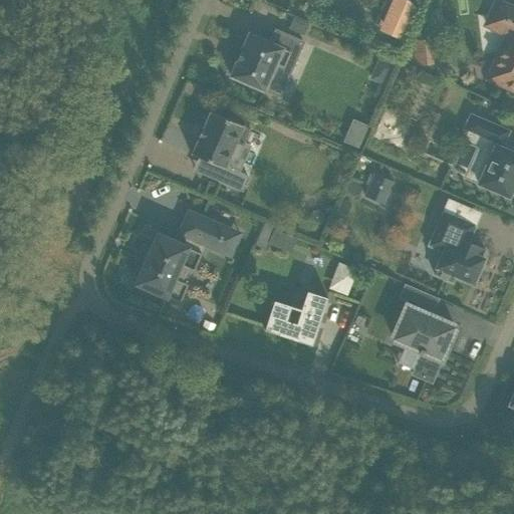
[(513,8),(496,1),(486,25),(507,34),(488,78),(513,89),(513,8)]
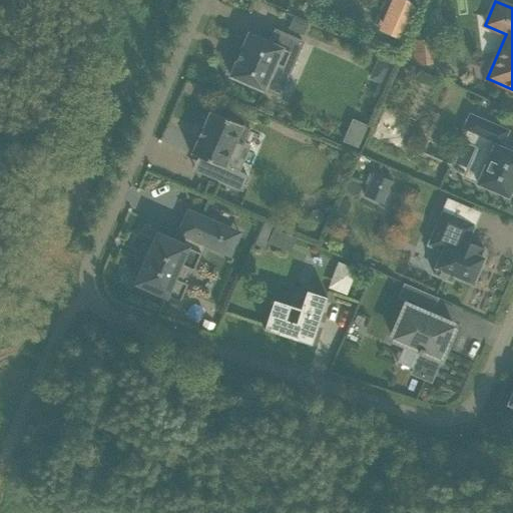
[(388,13),(381,31),(405,41),(413,24),(388,13)]
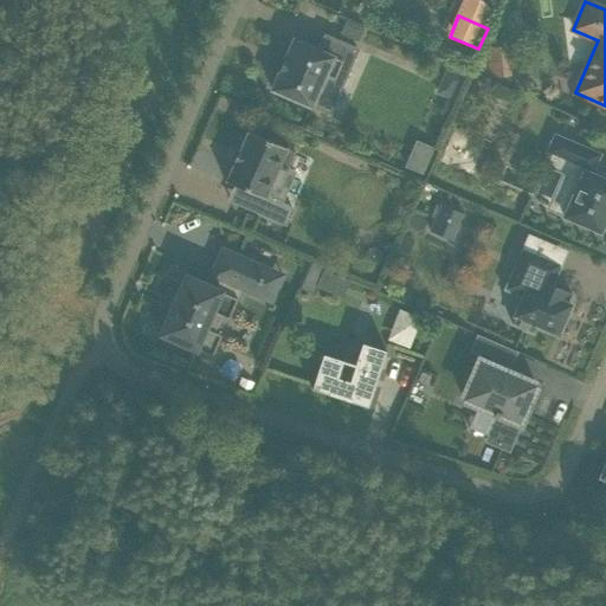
[(346,20),(340,34),(359,42),(365,28),(346,20)]
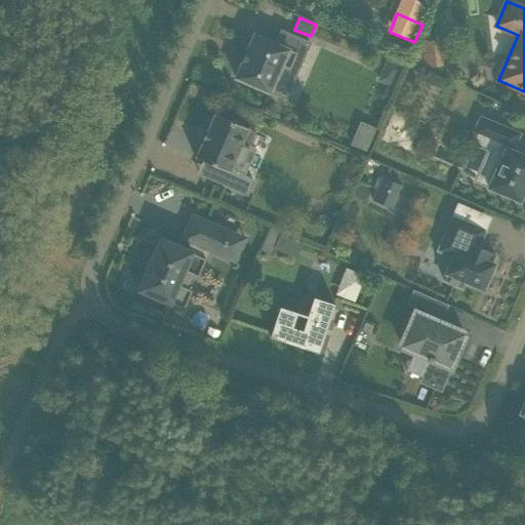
[(281,30),(275,43),(253,34),(235,78),(269,92),(270,90),(285,97),(297,70),(290,68),(295,54),(303,57),(309,43),(281,30)]
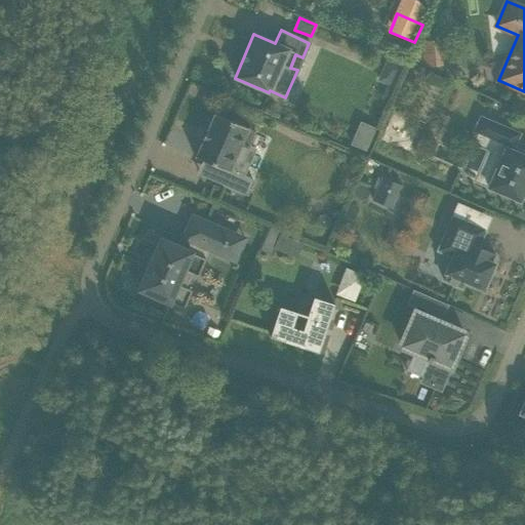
[(425,66),(444,66),(443,39),(423,40),(425,66)]
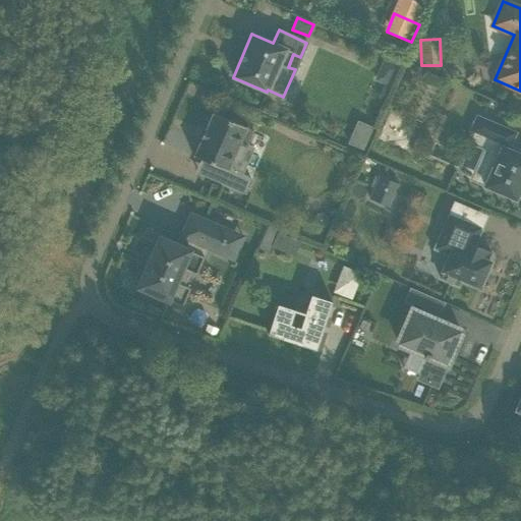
[(385,57),(374,79),(390,85),(399,63),(385,57)]
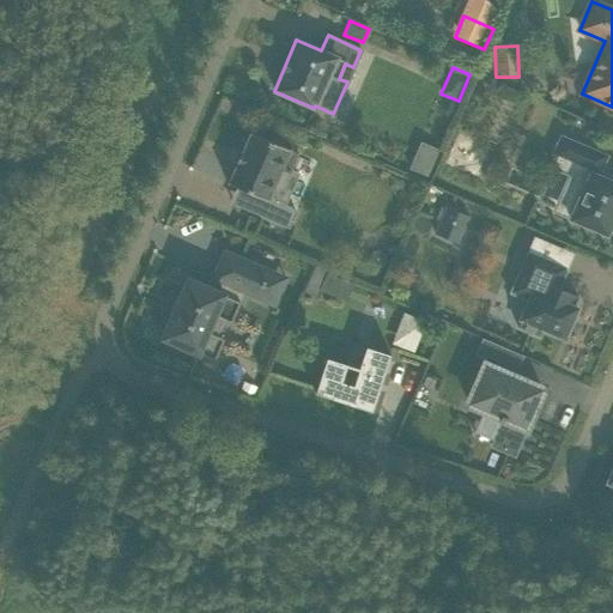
[(249,132),(226,183),(249,193),(242,207),(268,218),(289,228),(296,210),(285,205),(284,207),(274,204),(267,200),(281,169),(289,171),(297,152),(249,132)]
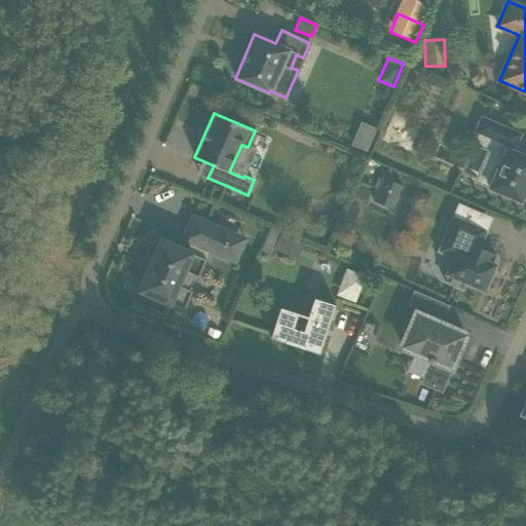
[(481,117),(475,132),(477,133),(473,143),(497,153),(483,185),(489,187),(488,187),(520,201),(525,188),(525,155),(521,154),(522,151),(514,148),(520,134),(481,117)]
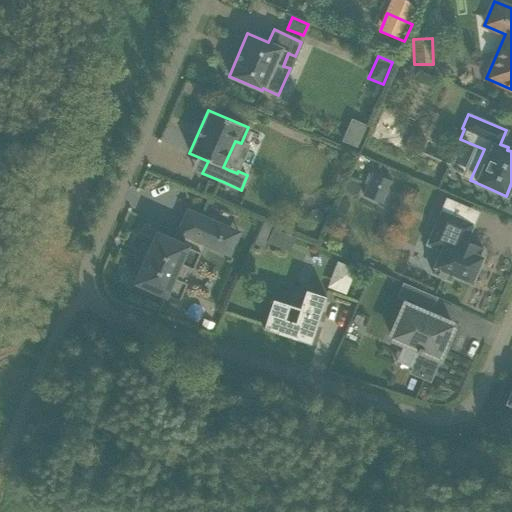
[(354,118),(345,137),(359,143),(367,125),(354,118)]
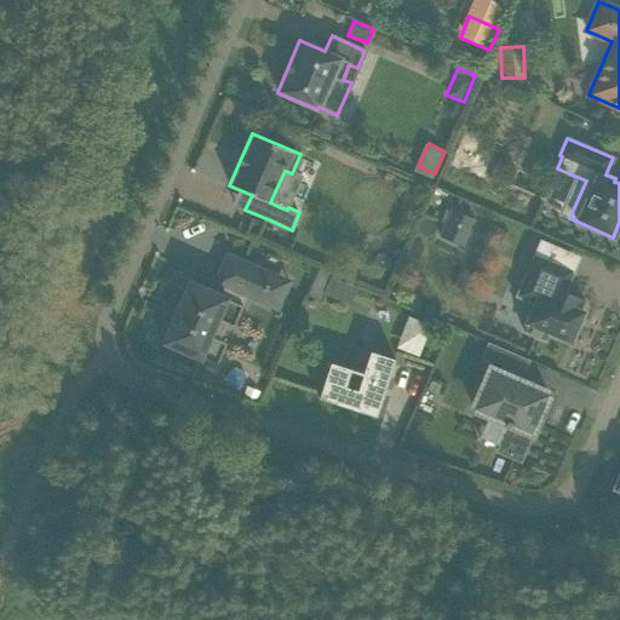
[(434,187),(425,207),(447,218),(451,208),(457,196),(434,187)]
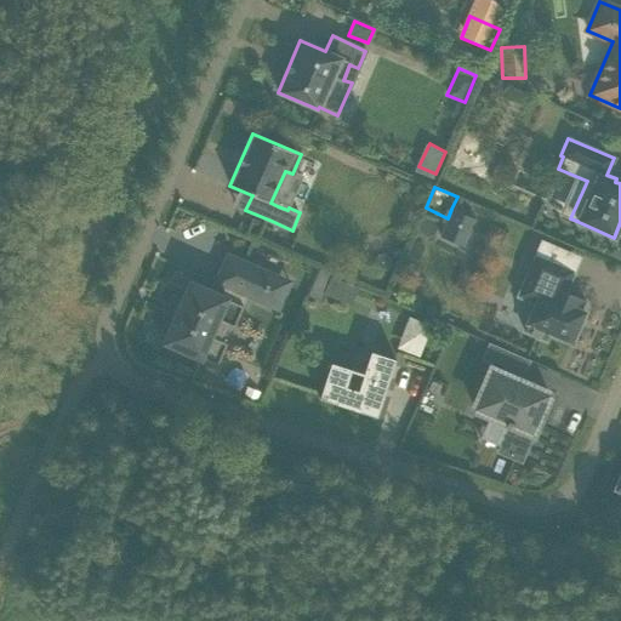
[(448,218),(439,237),(463,248),(474,218),(451,209),(448,218)]
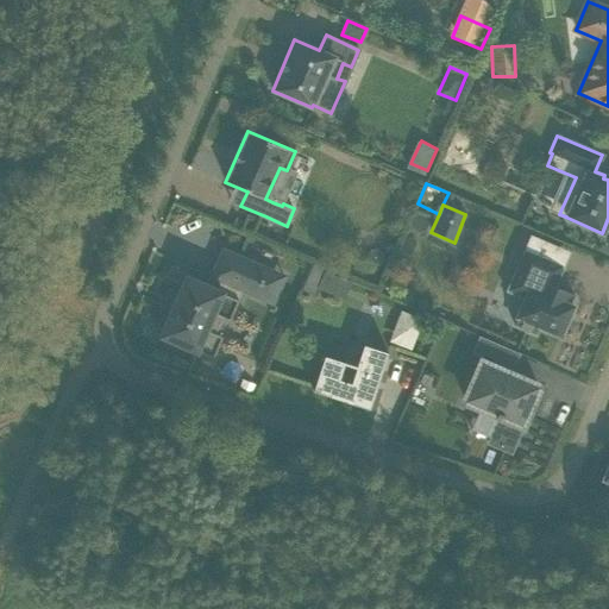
[(174,299),(168,312),(169,313),(159,336),(196,352),(196,351),(213,358),(221,337),(213,333),(220,318),(228,321),(243,290),(253,295),(258,284),(261,284),(263,280),(261,278),(264,268),(223,250),(212,276),(220,281),(217,289),(186,276),(176,299),(174,299)]
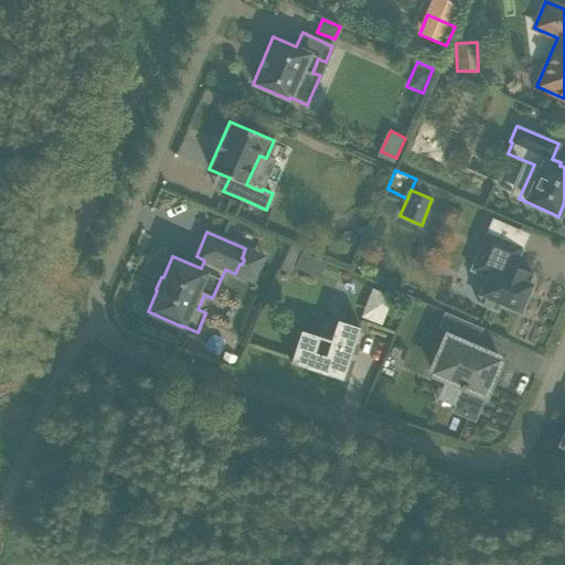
[(484,233),(468,270),(486,278),(477,301),(497,309),(499,302),(520,311),(532,284),(528,283),(532,273),(515,266),(523,248),(484,233)]
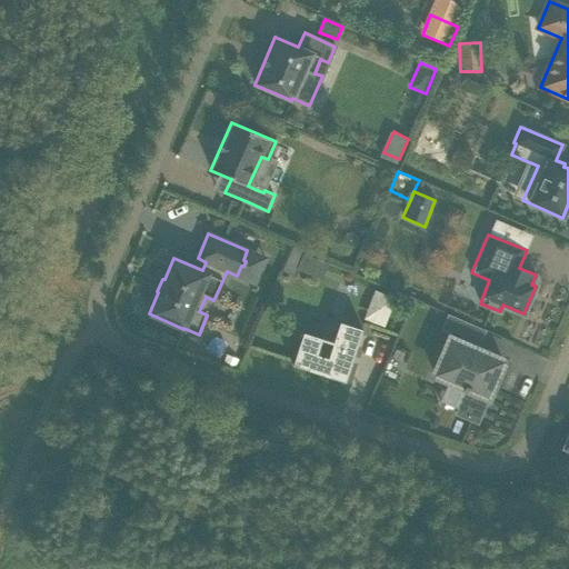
[(292,247),(281,271),(293,277),(305,252),(292,247)]
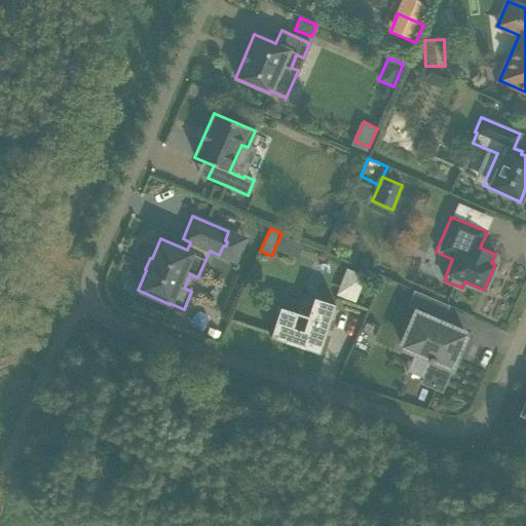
[(282,236),(276,248),(291,254),(296,242),(282,236)]
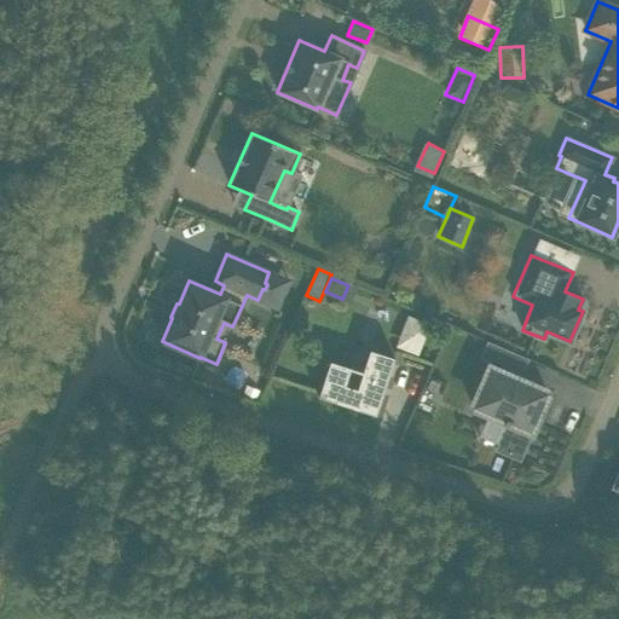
[(489,341),(481,359),(522,377),(531,359),(489,341)]
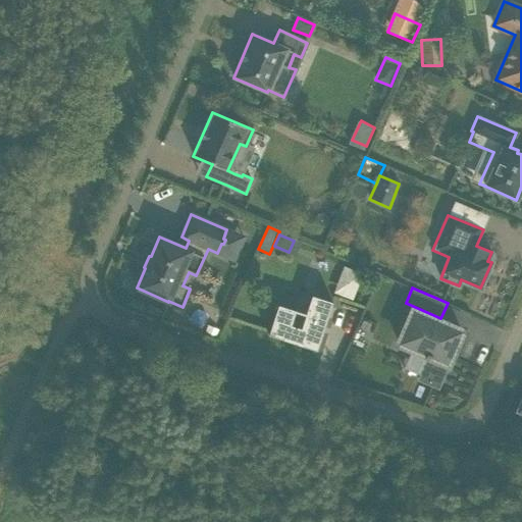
[(268,334),(316,351),(332,302),(311,296),(305,314),(277,305),(268,334)]
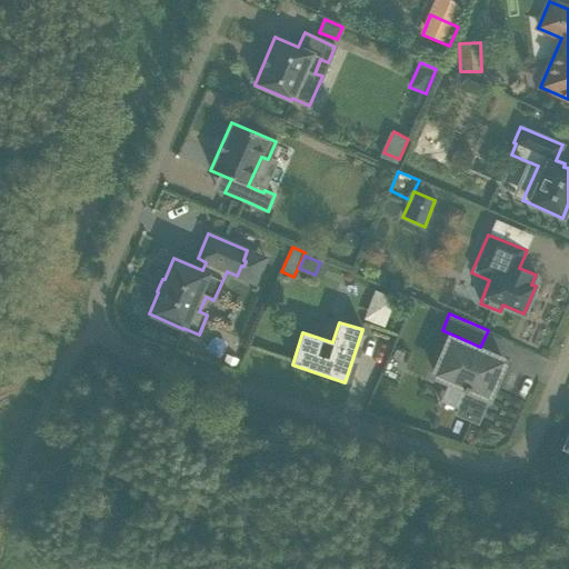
[(502,361),(450,339),(435,375),(463,387),(462,389),(467,391),(459,409),(458,409),(457,413),(477,423),(479,418),(478,418),(489,398),(488,397),(491,389),(502,361)]
